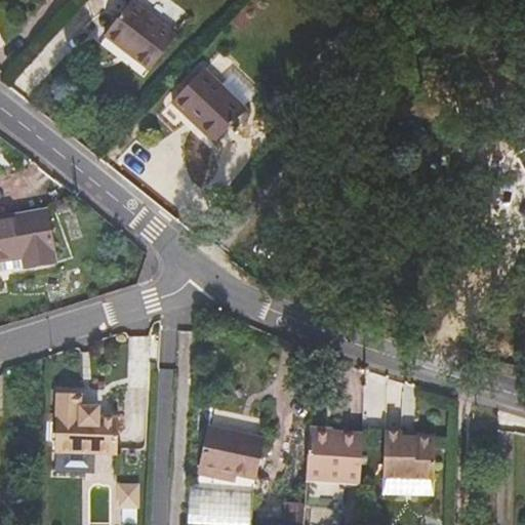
[(131,0),(105,35),(150,70),(176,35),(131,0)]
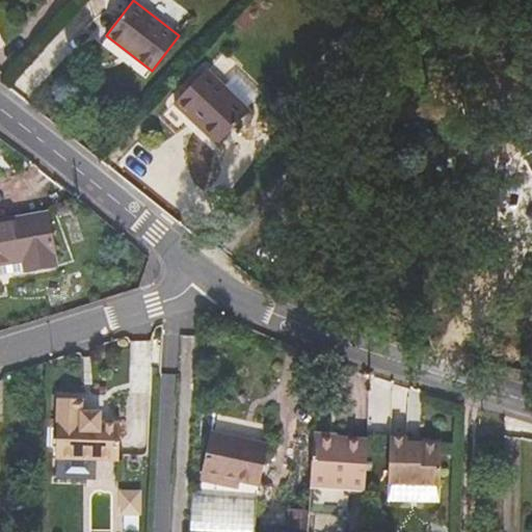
[(249,111),(206,70),(174,103),(191,120),(193,117),(219,142),(249,111)]
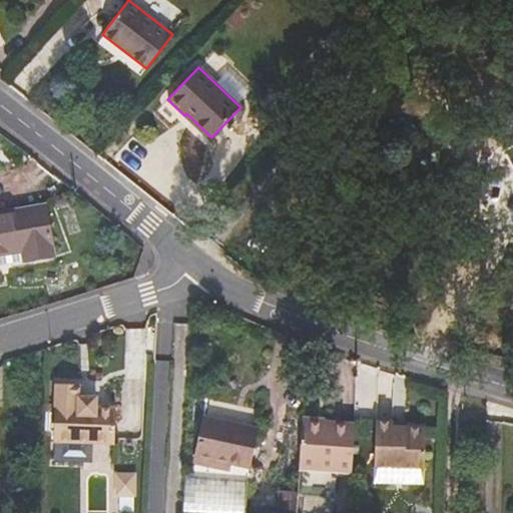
[(512,145),(503,151),(512,170),(512,145)]
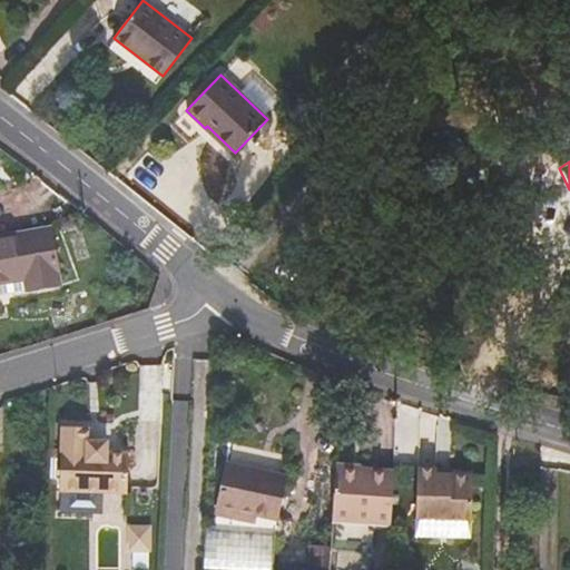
[(0,284),(25,279),(26,291),(60,284),(50,227),(0,235),(0,284)]
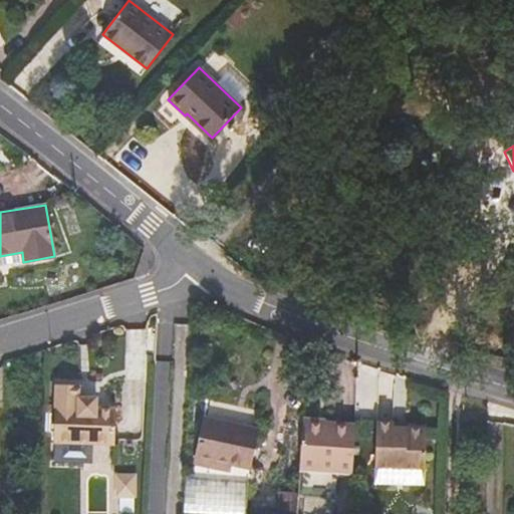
[(80,384),(54,384),(53,442),(115,443),(115,409),(97,408),(97,398),(80,398),(80,384)]
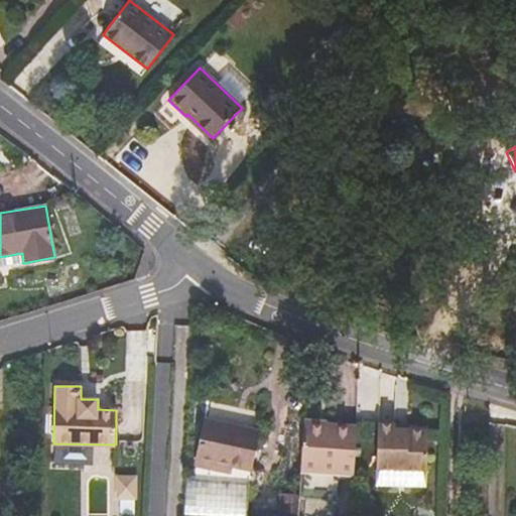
[(250,469),(257,432),(206,421),(197,465),(226,470),(227,464),(250,469)]
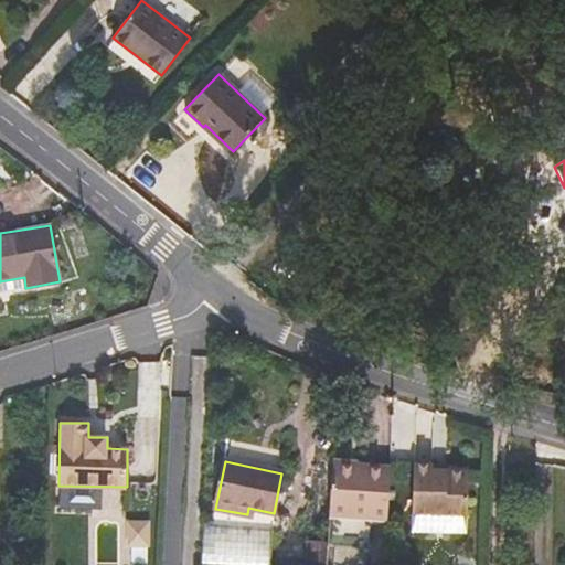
[(387,521),(391,466),(332,462),(329,516),(387,521)]
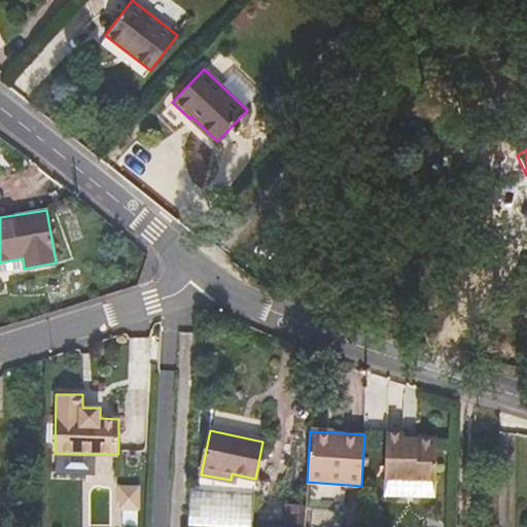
[(435,440),(414,438),(401,438),(401,433),(384,433),(383,480),(434,481),(435,440)]
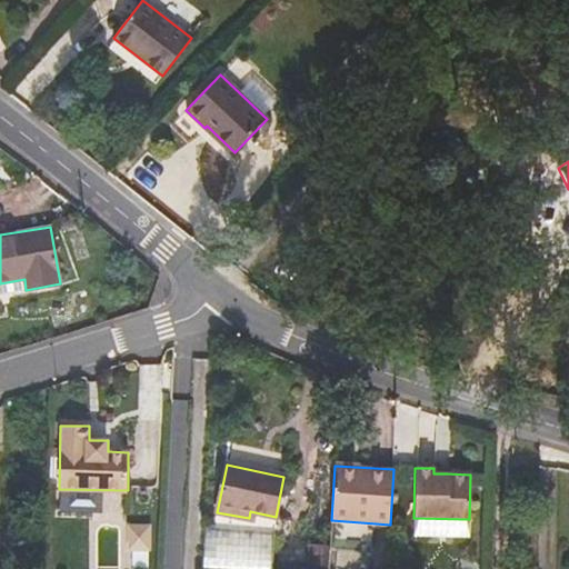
[(152,552),(152,523),(132,522),(131,551),(152,552)]
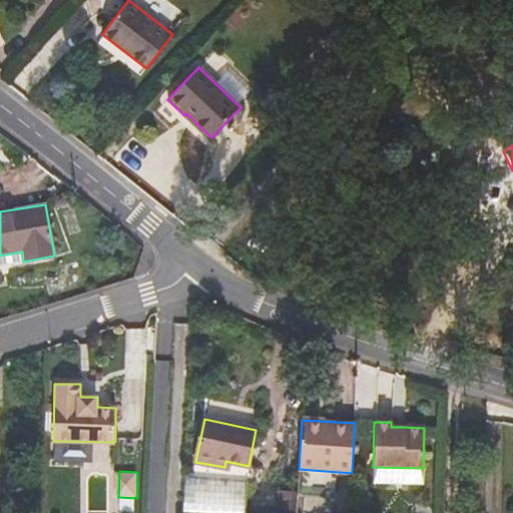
[(247,512),(249,482),(186,479),(184,512),(199,512),(247,512)]
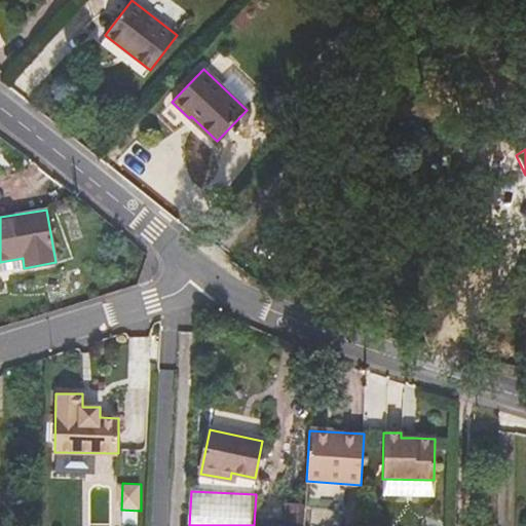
[(302,525),(304,503),(292,502),(290,525),(302,525)]
